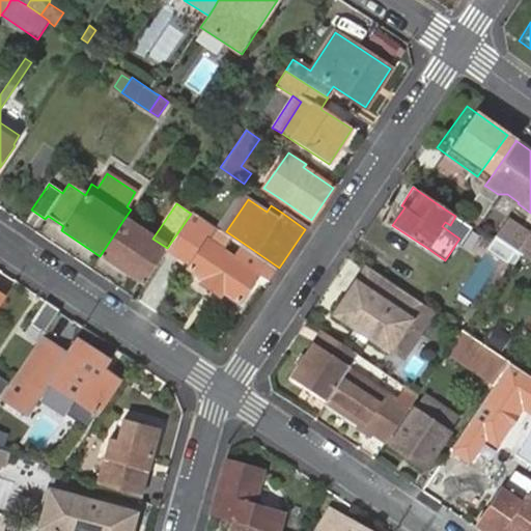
[(218,229),(192,212),(191,214),(167,248),(193,266),(190,270),(205,280),(202,284),(222,297),(224,292),(240,303),(258,274),(256,274),(264,261),(244,247),(235,259),(208,243),(218,229)]
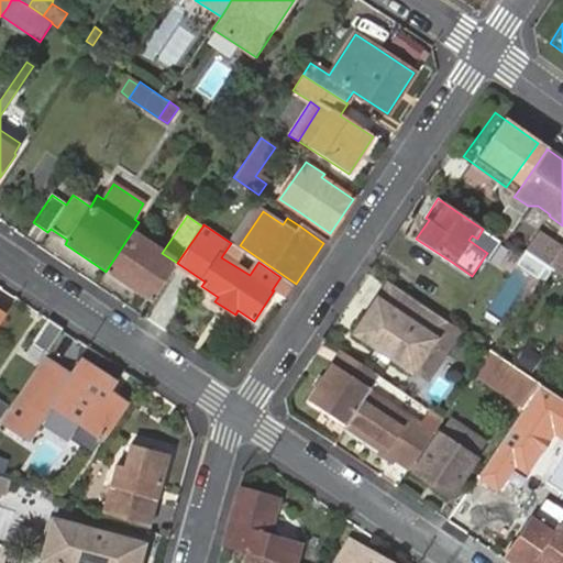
[(152,302),(177,263),(162,253),(131,233),(106,272),(152,302)]
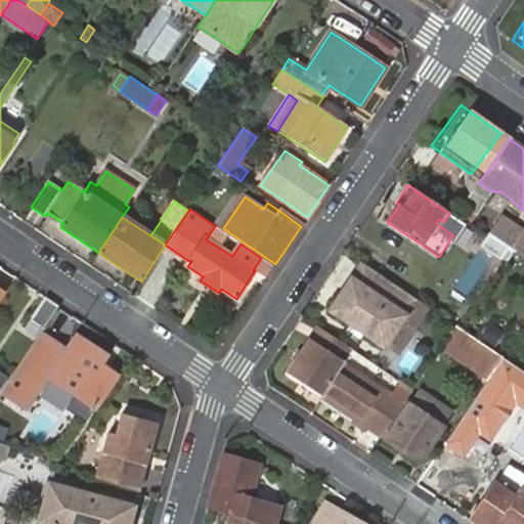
[(500,217),(489,234),(510,249),(521,231),(500,217)]
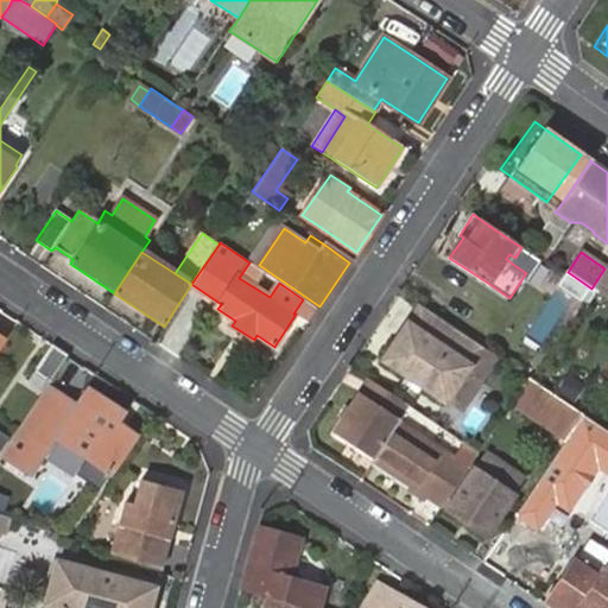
[(591,289),(597,292),(607,299),(607,266),(605,268),(591,289)]
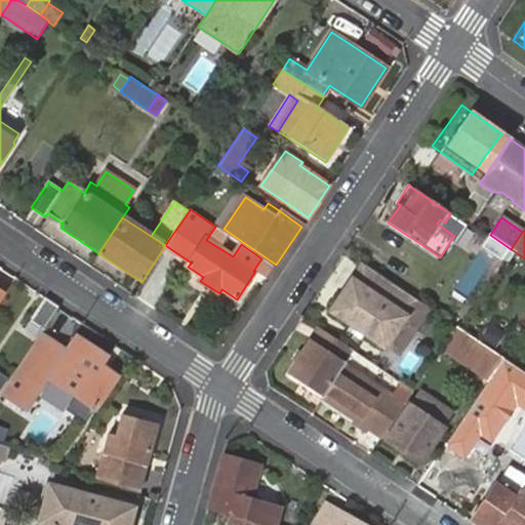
[(362,333),(384,348),(390,338),(404,318),(396,312),(408,294),(364,264),(352,281),(331,312),(352,326),(362,333)]
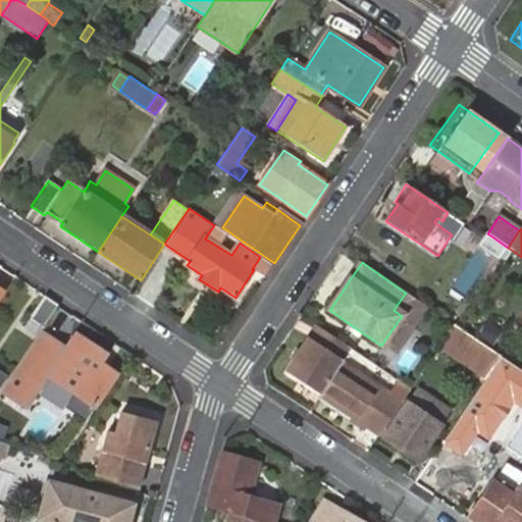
[(58,305),(46,296),(23,330),(36,338),(40,331),(58,305)]
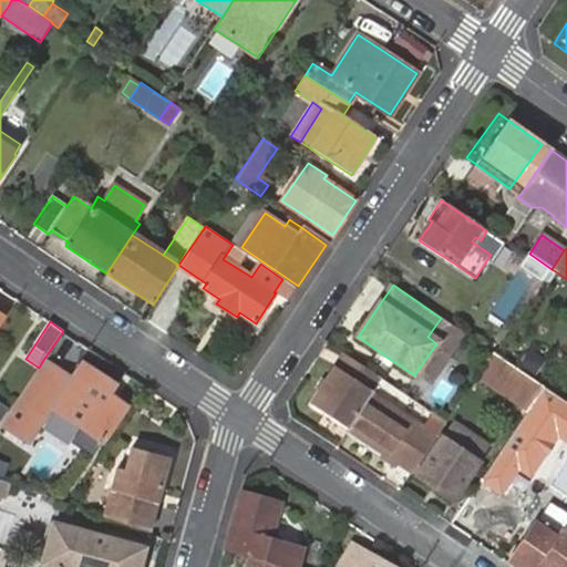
[(513,400),(527,410),(543,387),(542,385),(500,358),(493,352),(484,366),(519,391),(513,400)]
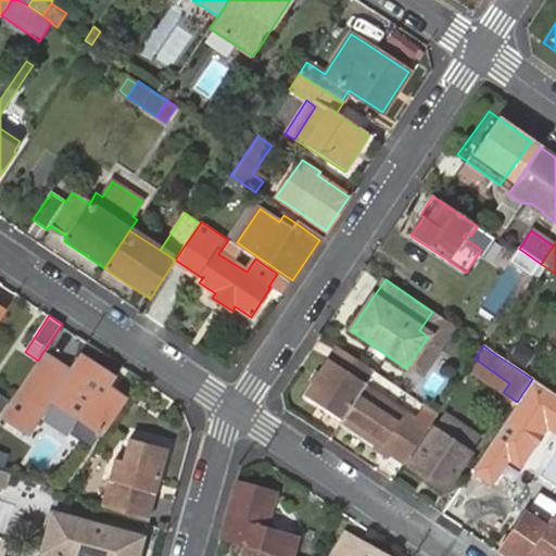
[(305,396),(342,420),(353,404),(363,389),(375,370),(338,346),(305,396)]
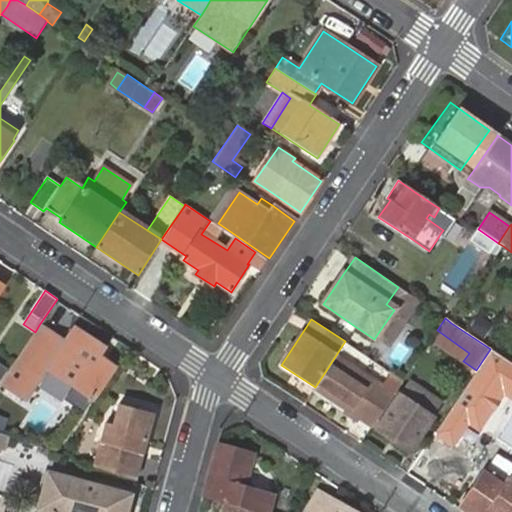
[(39,325),(35,332),(0,383),(26,401),(47,369),(92,399),(114,367),(94,353),(88,350),(93,341),(74,328),(65,342),(39,325)]
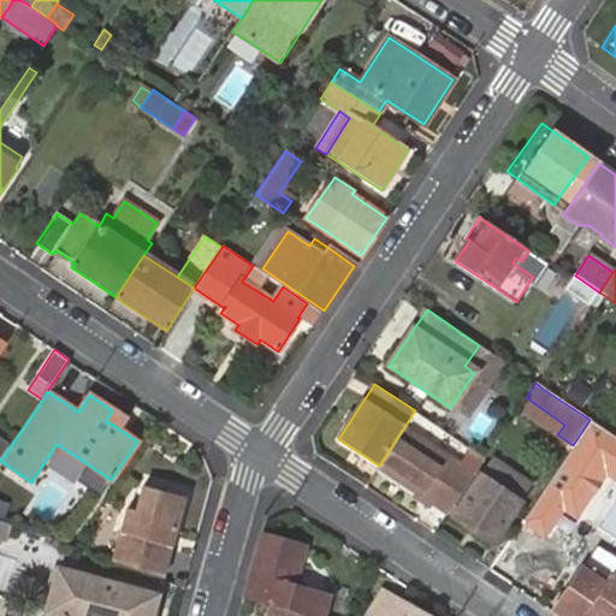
[(519,408),(557,434),(564,425),(526,397),(523,401),(519,408)]
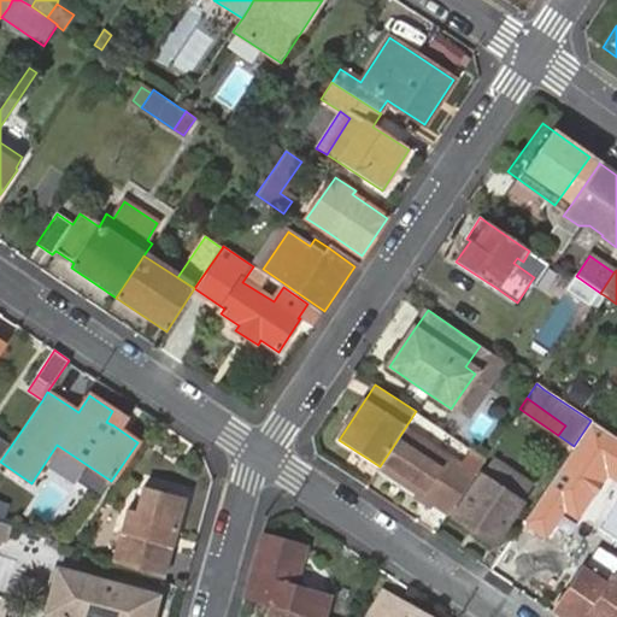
[(121,416),(112,411),(106,422),(113,425),(121,416)]
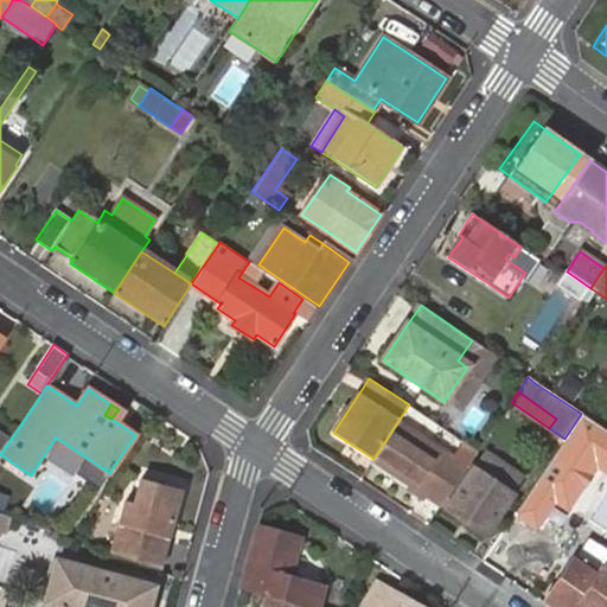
[(564,439),(563,440),(593,460),(606,436),(606,430),(581,414),(564,439)]
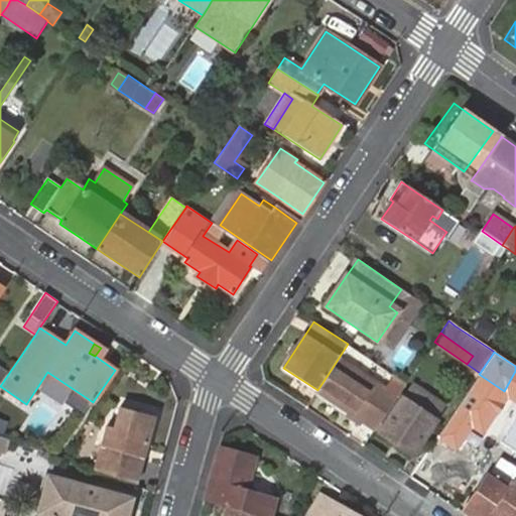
[(317,390),(376,429),(381,422),(395,400),(337,361),(328,375),(317,390)]
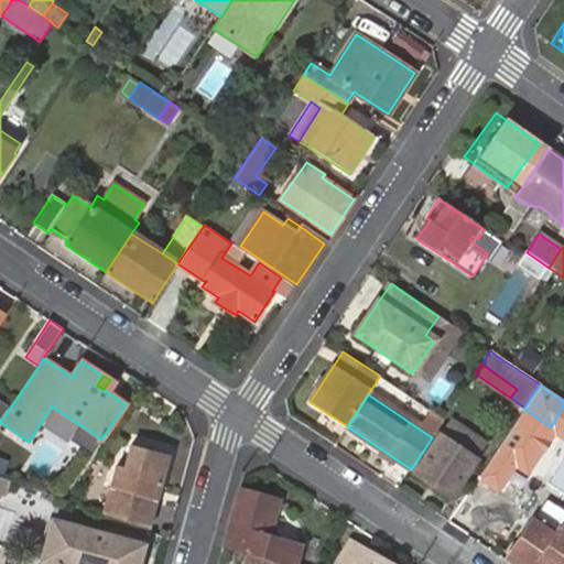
[(432,437),(416,462),(421,465),(415,473),(427,481),(433,474),(443,480),(437,488),(451,497),(487,445),(452,421),(444,432),(438,429),(432,437)]
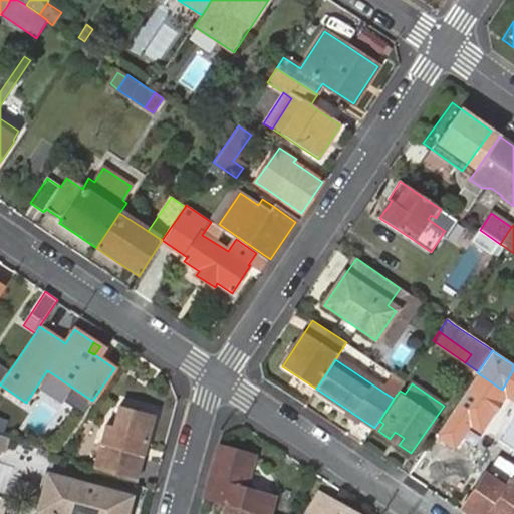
[(111,419),(93,469),(135,483),(146,454),(140,452),(143,444),(148,446),(159,416),(125,403),(118,422),(111,419)]
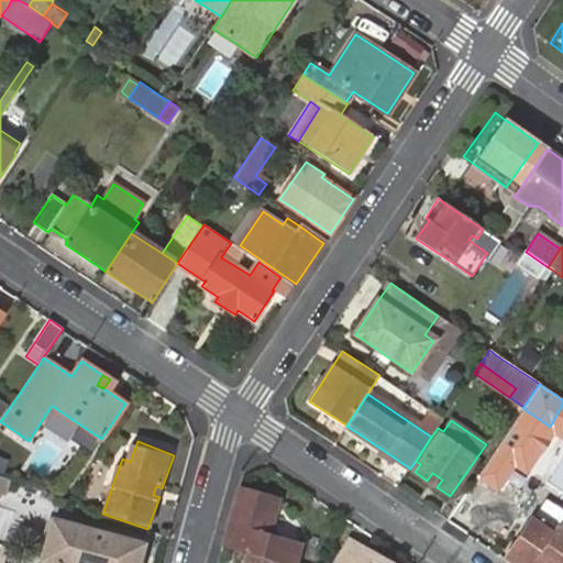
[(559,525),(562,518),(562,495),(525,468),(511,487),(542,508),(536,517),(542,522),(539,526),(532,521),(506,560),(510,562),(532,562),(552,534),(559,525)]
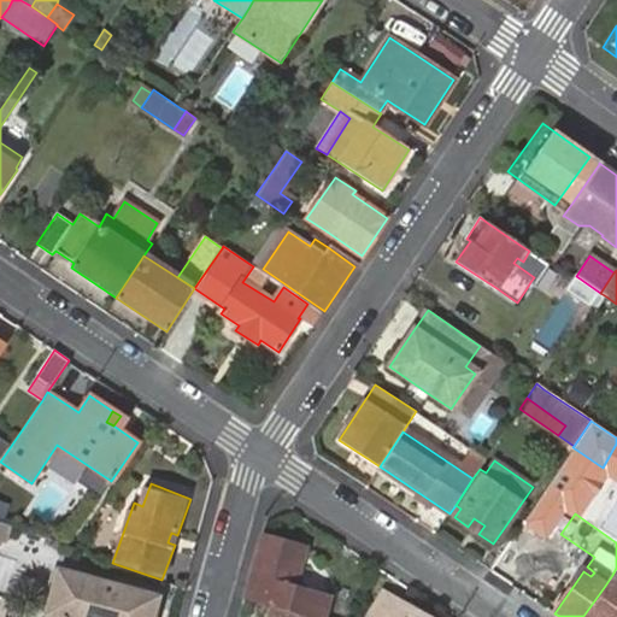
[(474,518),(468,527),(479,534),(485,526),(474,518)]
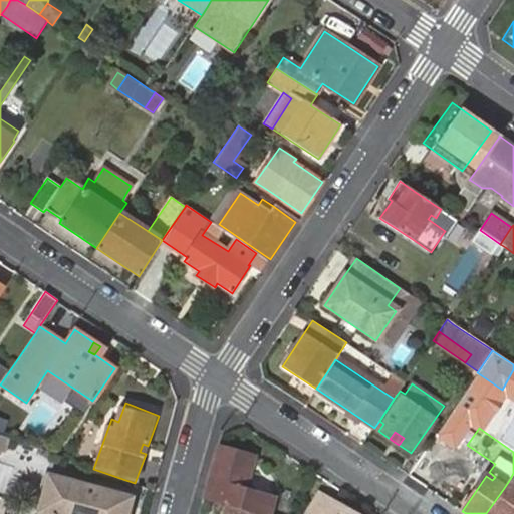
[(140,452),(146,454),(148,446),(143,444),(140,452)]
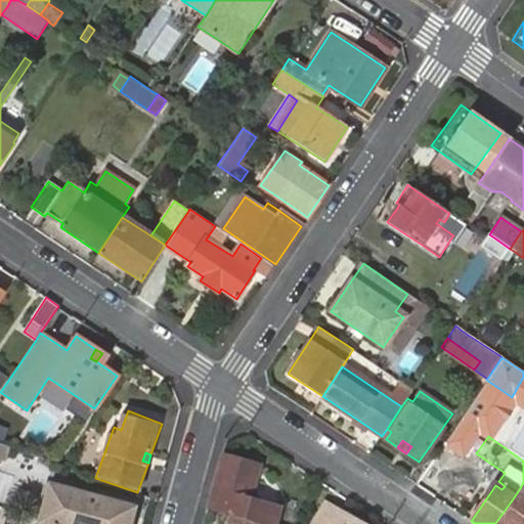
[(212,493),(207,510),(232,516),(244,519),(261,523),(273,523),(278,508),(262,503),(253,485),(259,465),(222,455),(212,493)]
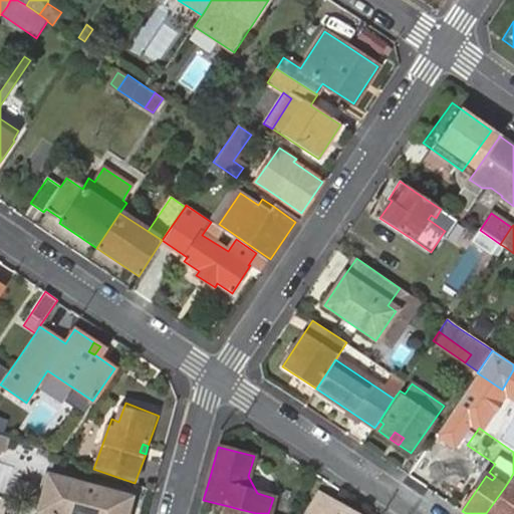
[(486,513),(513,513),(513,473),(510,479),(504,488),(486,513)]
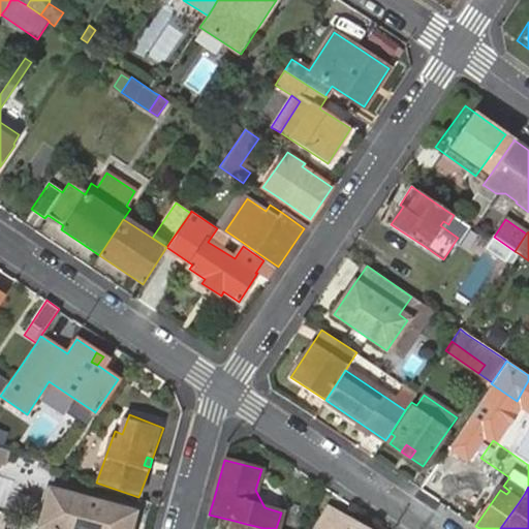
[(47,528),(129,528),(134,512),(76,496),(50,489),(39,527),(47,528)]
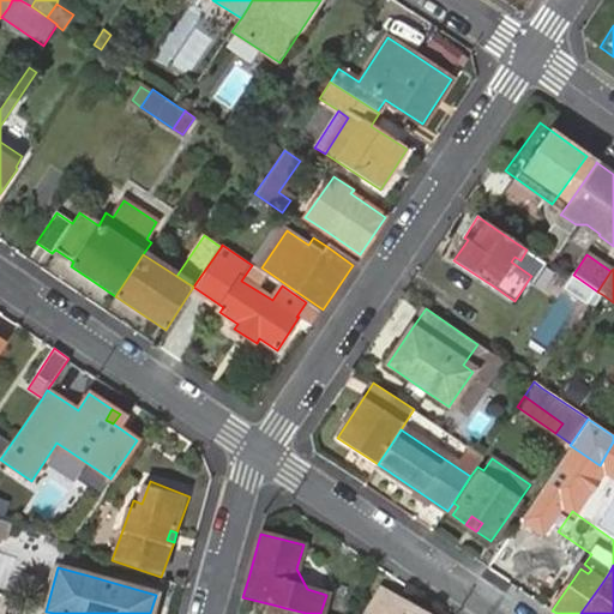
[(421,613),(380,589),(365,613),(421,613)]
